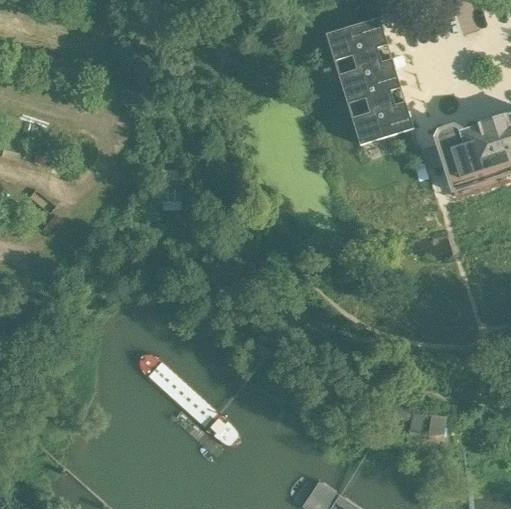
[(325,32),(332,57),(386,41),(378,16),(325,32)]
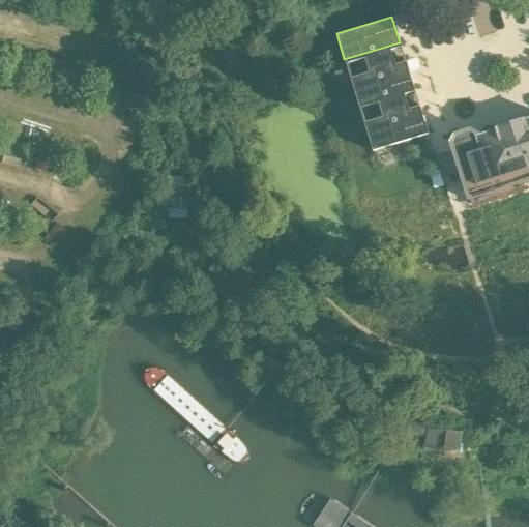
[(400,42),(344,59),(346,63),(347,63),(346,61),(363,56),(369,70),(351,76),(350,74),(349,74),(358,104),(413,87),(404,56),(403,56),(404,59),(393,62),(389,48),(399,45),(400,48),(401,48),(400,42)]
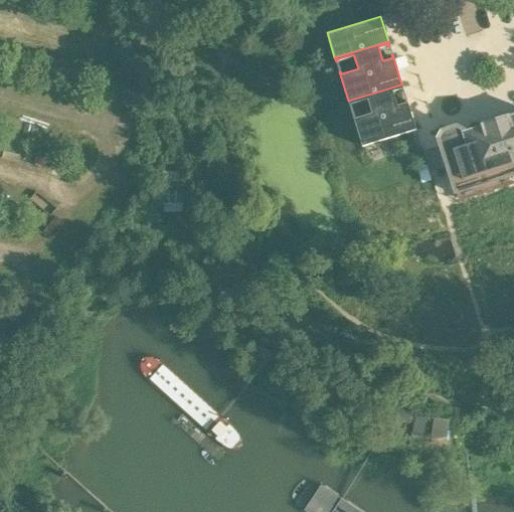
[(401,84),(348,101),(349,105),(350,105),(349,103),(366,97),(371,112),(354,117),(353,115),(352,115),(361,144),(414,128),(405,98),(404,98),(405,101),(396,104),(391,90),(400,87),(401,90),(403,89),(401,84)]
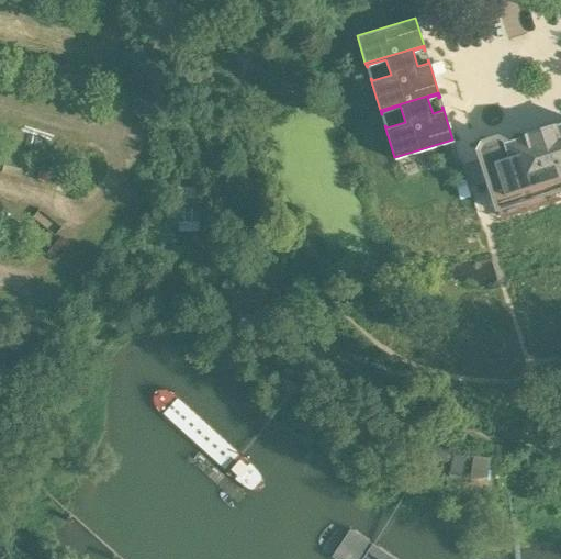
[(560,123),(505,141),(504,138),(497,135),(481,141),(477,148),(495,208),(523,199),(523,200),(551,191),(550,189),(560,185),(560,123)]
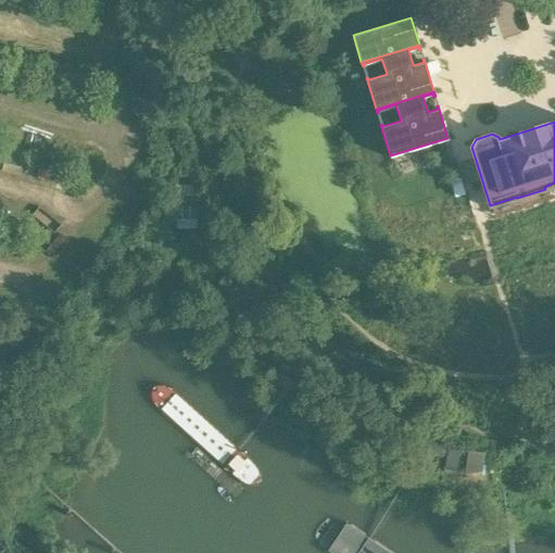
[(176,217),(196,217),(197,193),(193,193),(175,193),(175,217),(176,217)]
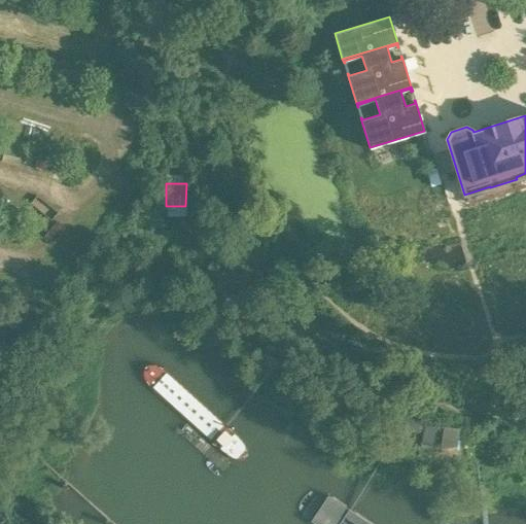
[(145,382),(231,459),(241,457),(249,446),(154,367),(148,365),(142,370),(145,382)]
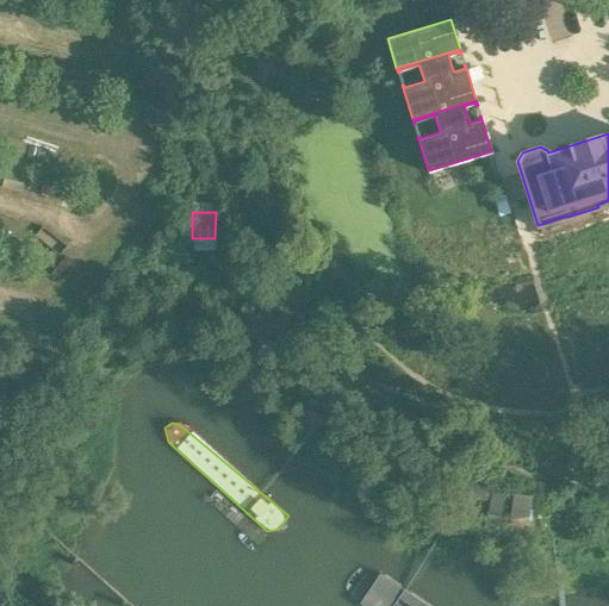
[(485,485),(470,478),(464,489),(480,497),(485,485)]
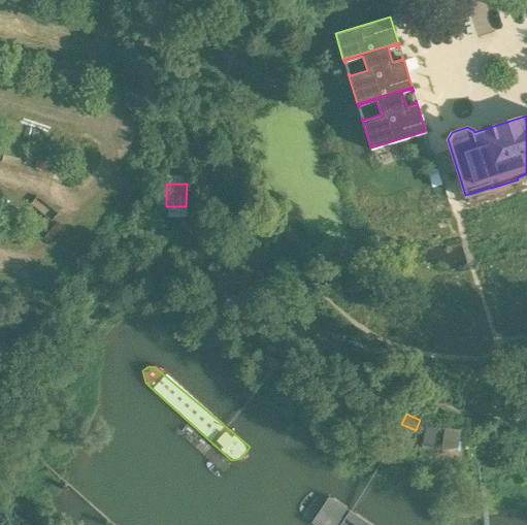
[(435,424),(425,422),(420,446),(430,447),(435,424)]
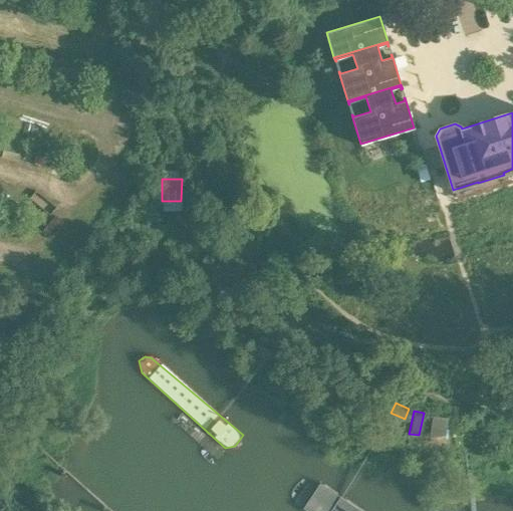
[(447,416),(431,414),(429,434),(444,434),(447,416)]
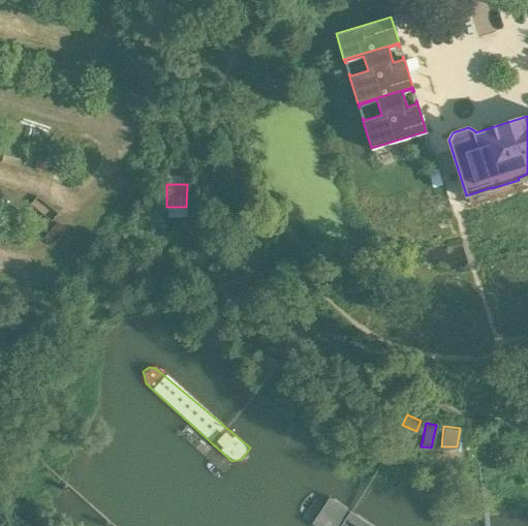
[(374,525),(328,495),(324,499),(315,494),(301,517),(313,525),(374,525)]
